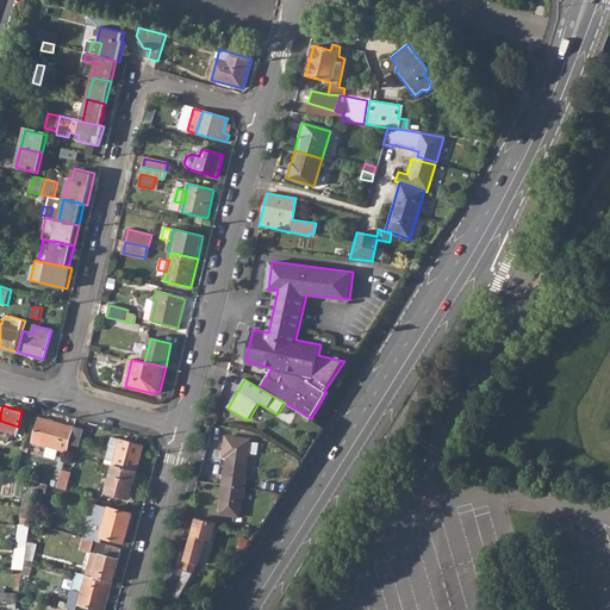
[(32,440),(67,449),(69,442),(74,425),(38,416),(32,440)]
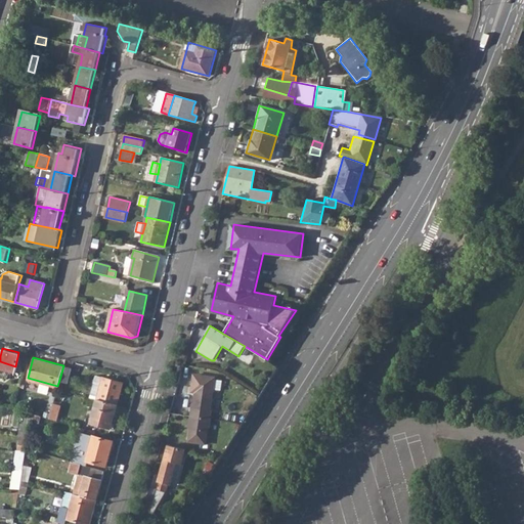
[(63,365),(59,380),(68,382),(72,367),(63,365)]
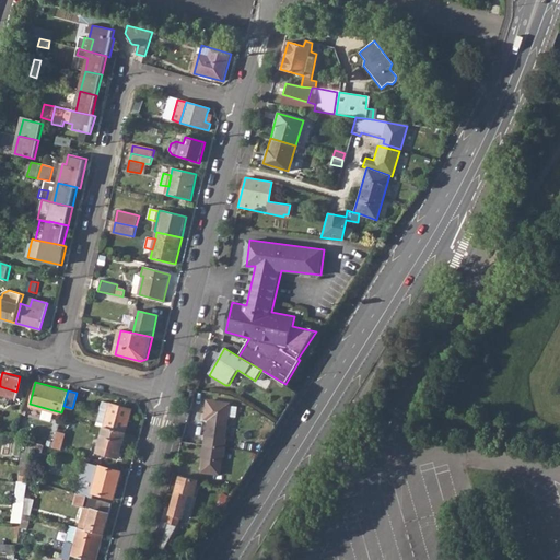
[(104,426),(125,431),(125,430),(131,408),(103,400),(96,423),(104,426)]
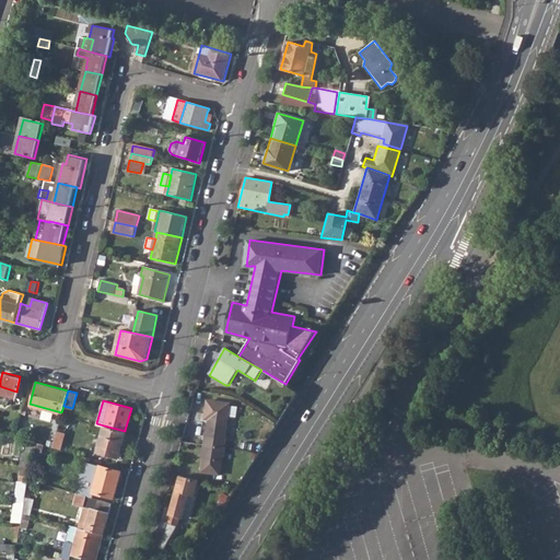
[(205,413),(228,416),(230,404),(207,400),(205,413)]
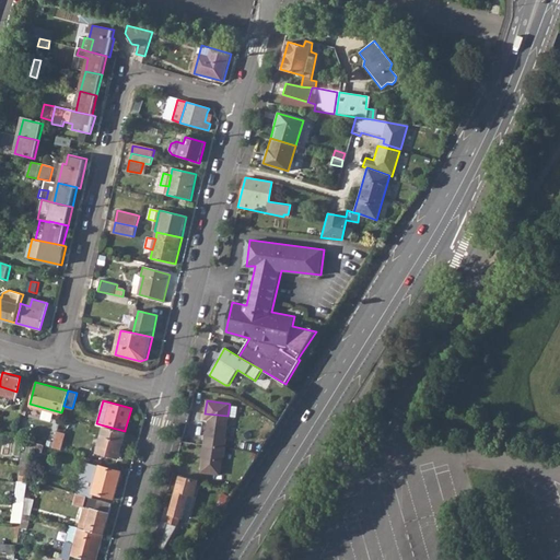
[(202,445),(224,448),(225,440),(224,440),(228,416),(205,413),(205,419),(209,420),(207,438),(203,436),(202,445)]
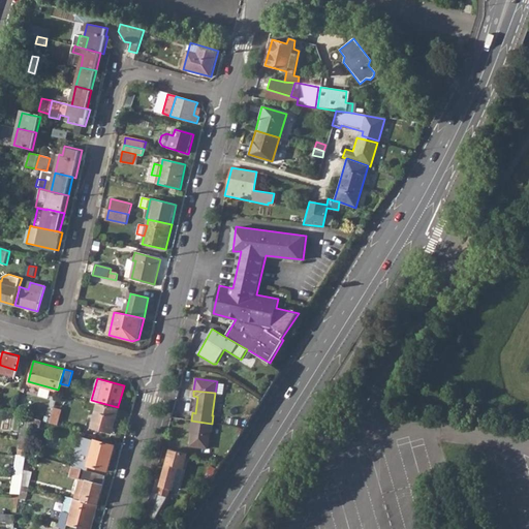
[(92,425),(112,430),(114,424),(117,423),(118,419),(115,417),(118,407),(98,402),(92,425)]
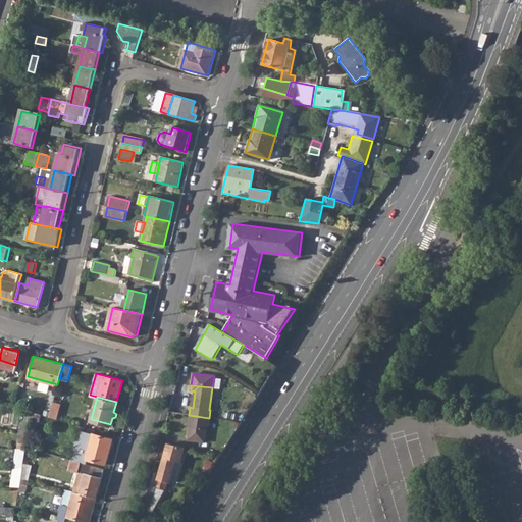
[(53,400),(51,407),(49,416),(56,418),(60,402),(53,400)]
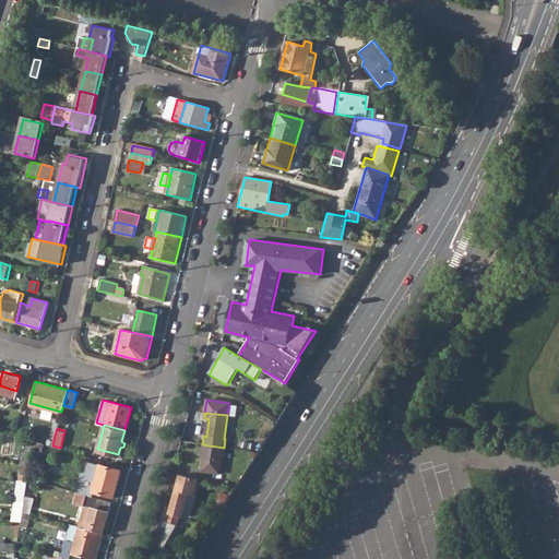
[(32,448),(43,450),(45,443),(33,440),(32,448)]
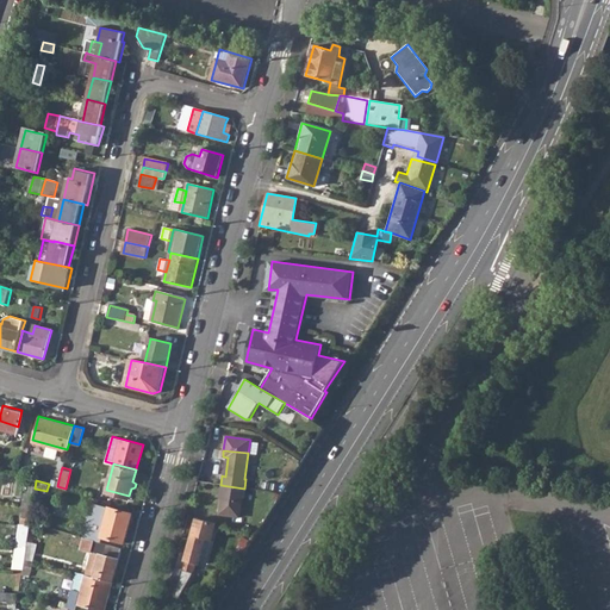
[(218,515),(237,517),(240,498),(243,498),(244,489),(221,485),(219,495),(222,495),(218,515)]
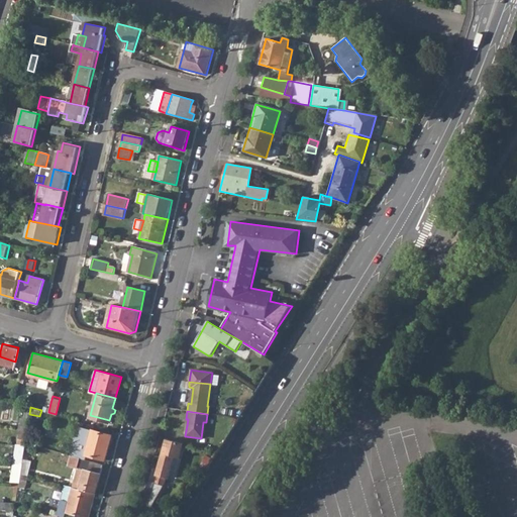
[(19,424),(27,424),(28,417),(20,416),(19,424)]
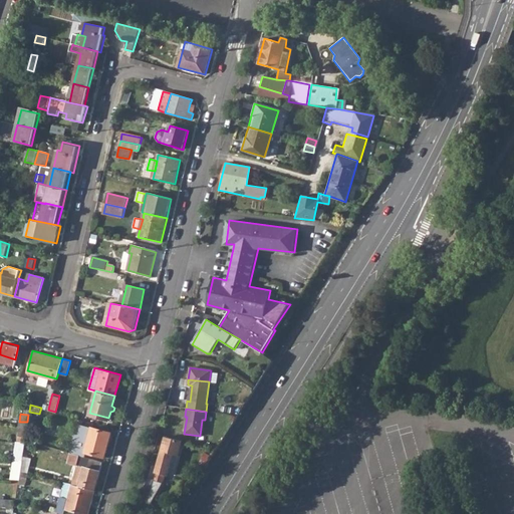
[(17,435),(25,436),(27,422),(19,422),(17,435)]
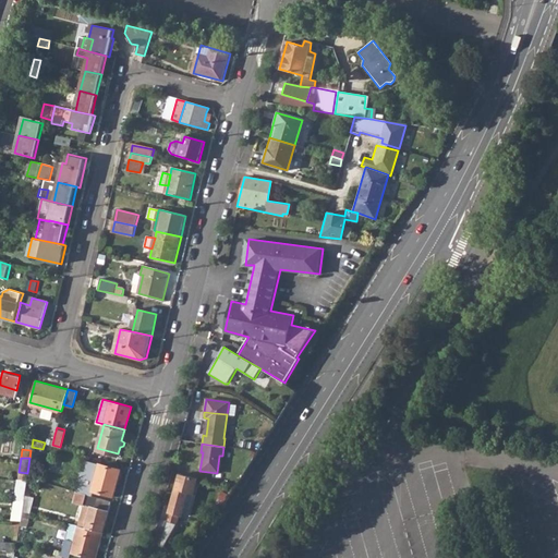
[(101,458),(99,462),(121,469),(122,463),(101,458)]
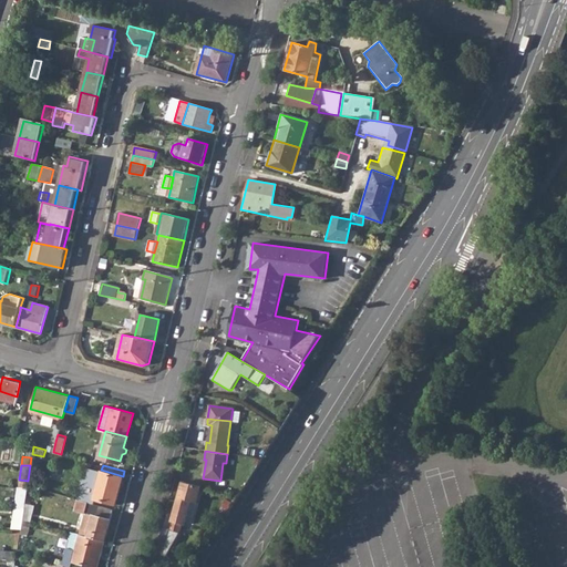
[(101,470),(100,477),(94,496),(94,497),(115,503),(123,476),(101,470)]
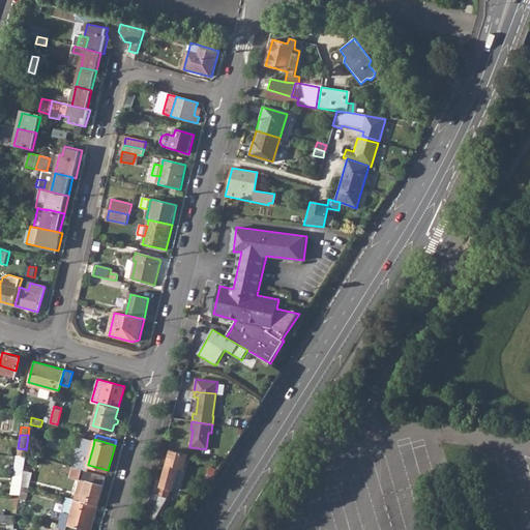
[(80,462),(88,464),(93,446),(85,444),(80,462)]
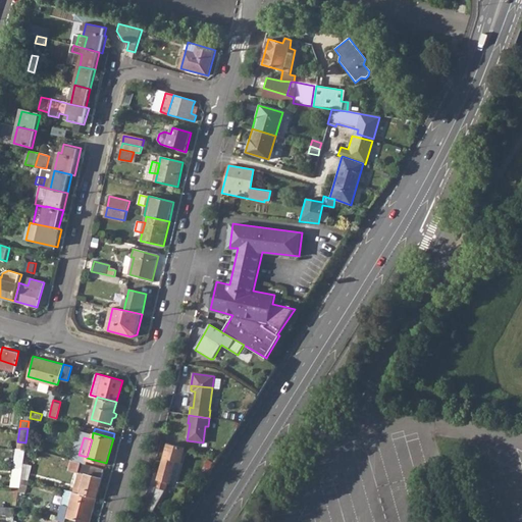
[(166,482),(169,483),(175,462),(180,463),(185,448),(167,444),(157,480),(166,482)]
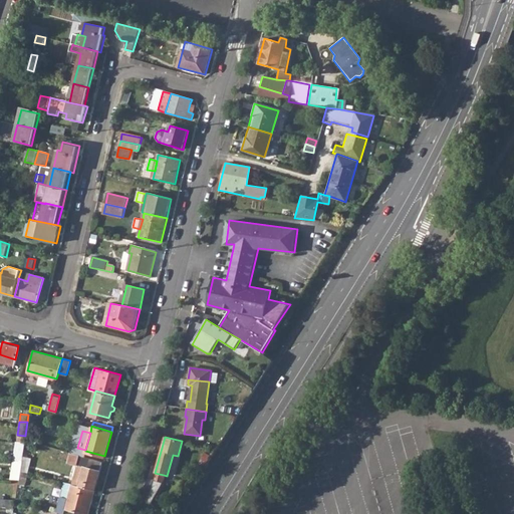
[(15,443),(13,460),(21,460),(22,455),(24,444),(15,443)]
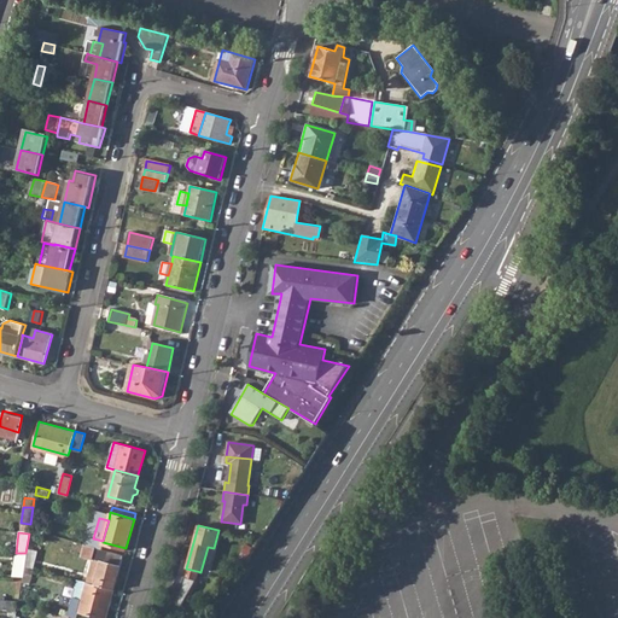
[(92,558),(95,546),(85,542),(81,554),(92,558)]
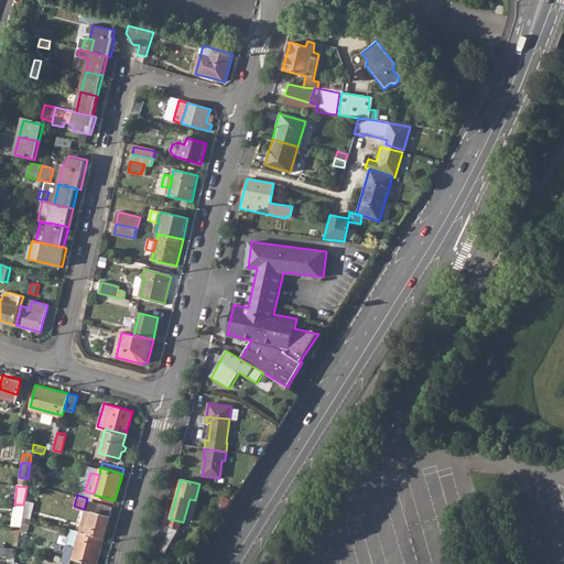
[(84,509),(109,516),(111,505),(87,498),(84,509)]
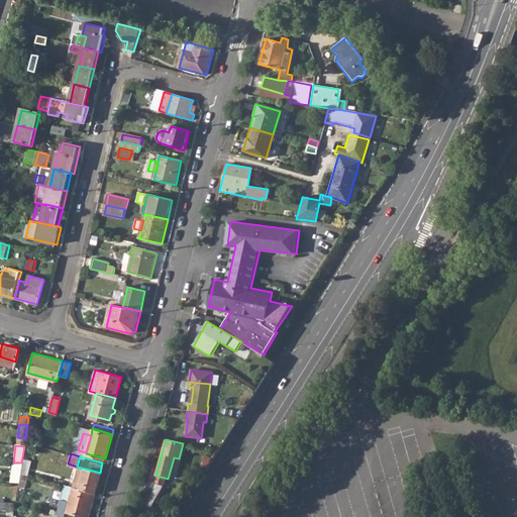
[(20,472),(27,474),(31,459),(22,457),(21,462),(20,472)]
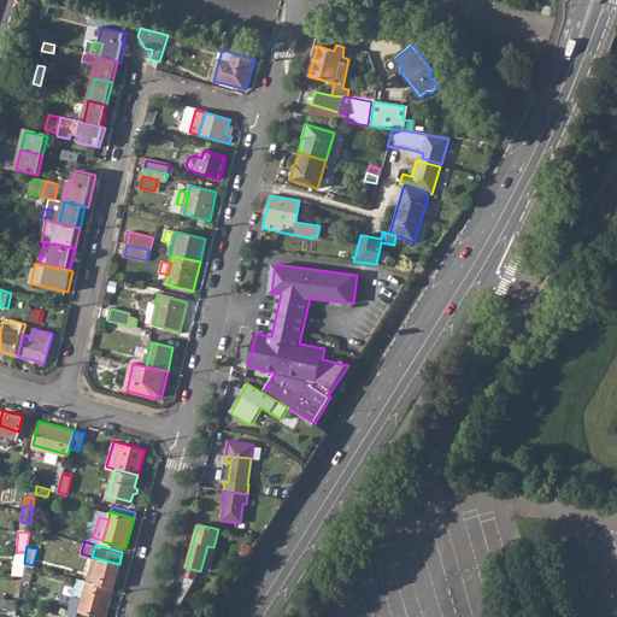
[(13,574),(22,575),(24,563),(25,552),(16,552),(13,574)]
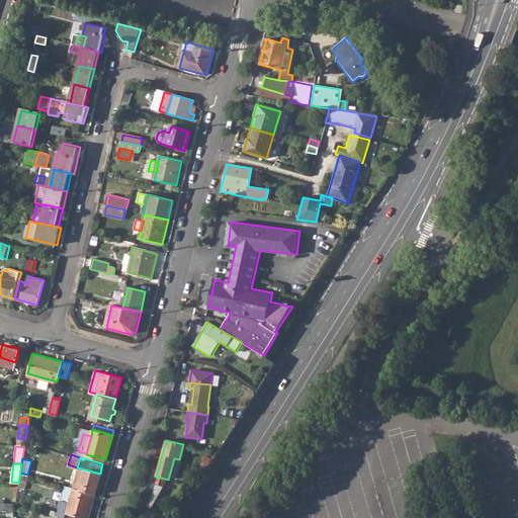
[(73,487),(95,493),(100,473),(77,467),(72,487),(73,487)]
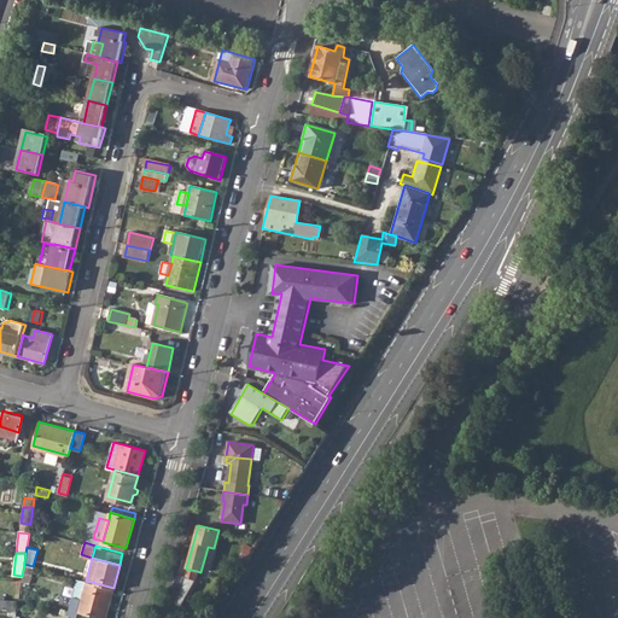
[(22,576),(30,577),(33,566),(24,564),(22,576)]
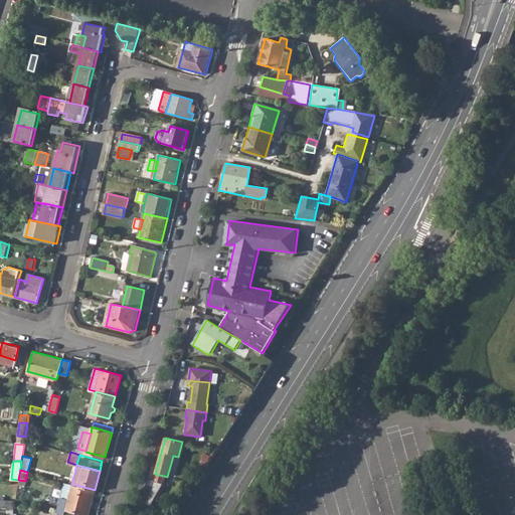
[(153,481),(162,484),(164,476),(155,474),(153,481)]
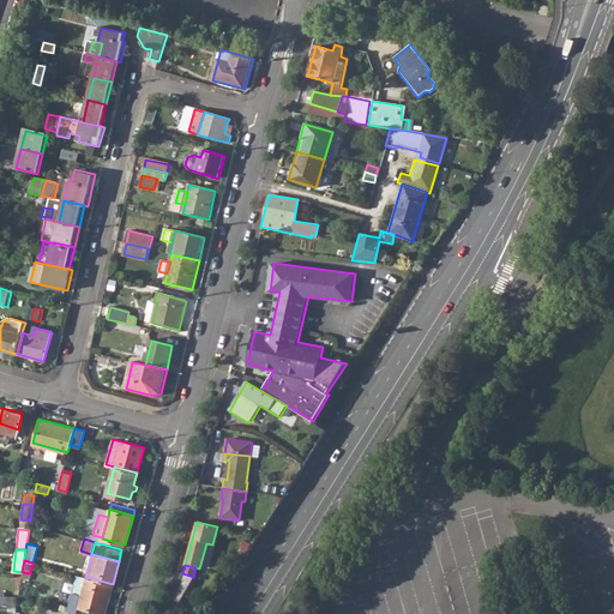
[(78,606),(104,613),(113,584),(86,577),(78,606)]
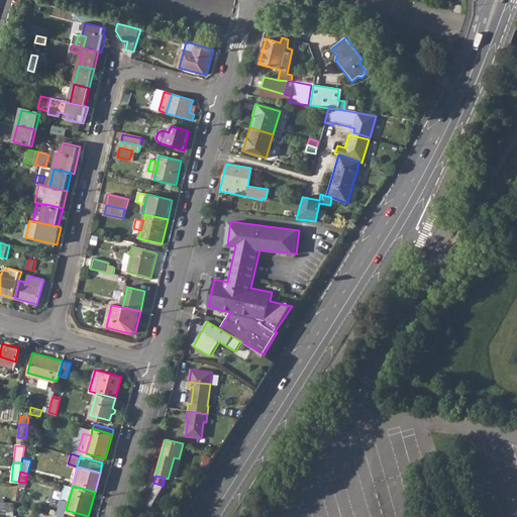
[(0,509),(13,510),(14,502),(0,501),(0,509)]
